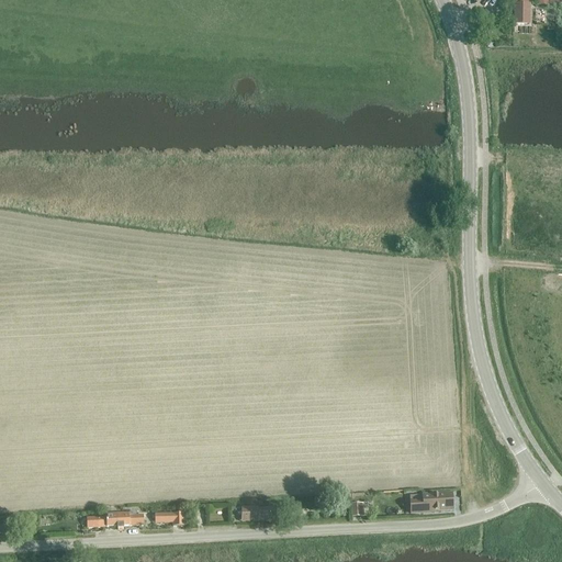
[(514,24),(527,25),(527,4),(514,4),(514,24)]
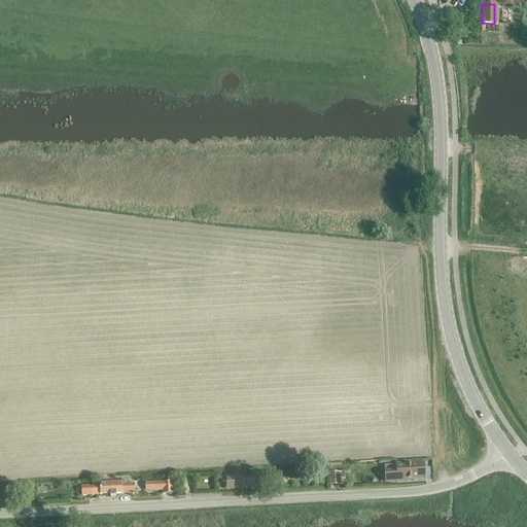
[(425,480),(424,463),(395,465),(395,472),(384,472),(384,482),(425,480)]
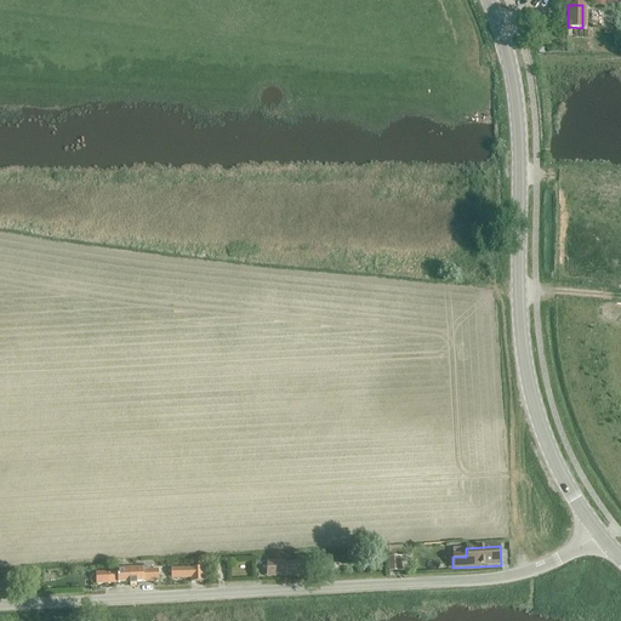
[(400,563),(400,558),(388,559),(389,574),(398,573),(398,563),(400,563)]
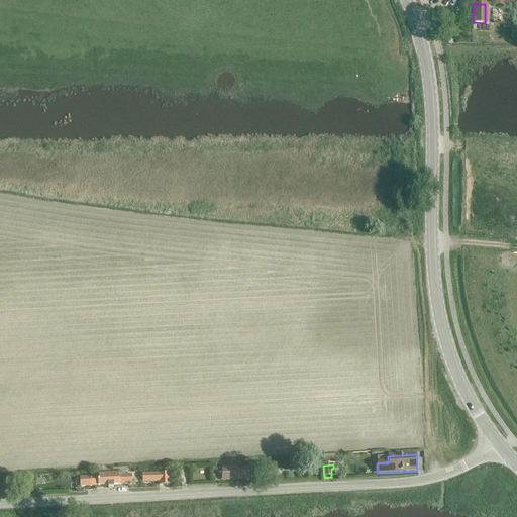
[(96,474),(96,477),(79,478),(80,488),(107,486),(107,488),(113,488),(113,485),(130,485),(130,476),(123,476),(123,473),(96,474)]
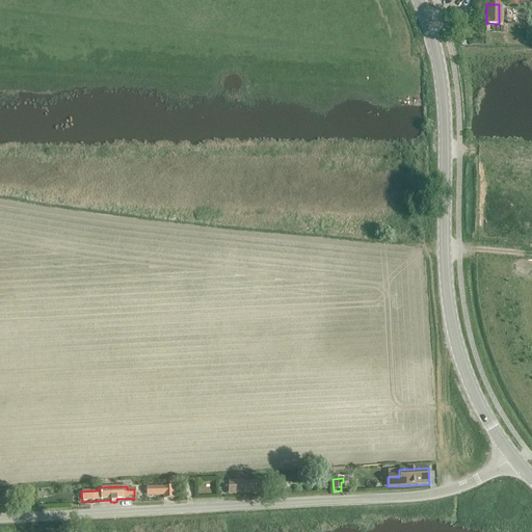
[(174,499),(174,488),(162,488),(163,499),(174,499)]
